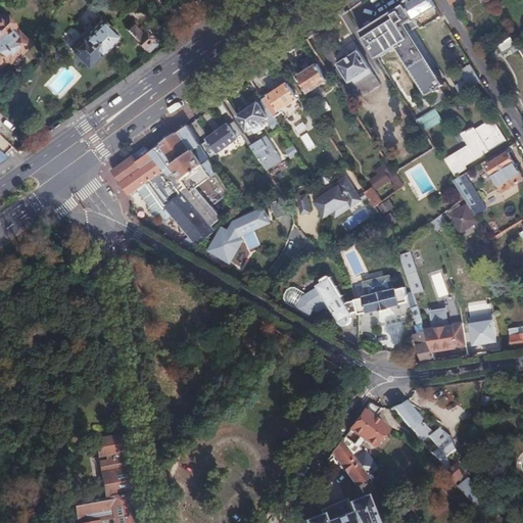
[(431,0),(412,0),(405,4),(415,19),(423,33),(426,31),(418,17),(435,6),(431,0)]
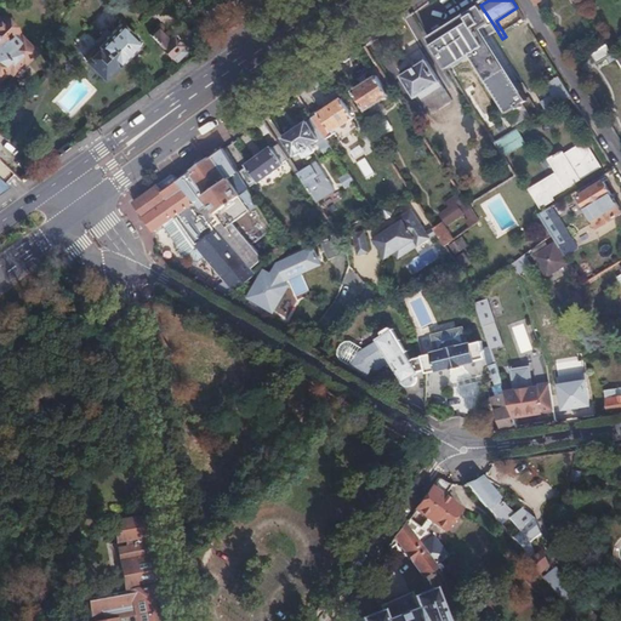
[(467,13),(429,36),(449,69),(469,56),(506,115),(529,101),(484,28),(493,23),(480,5),(467,13)]
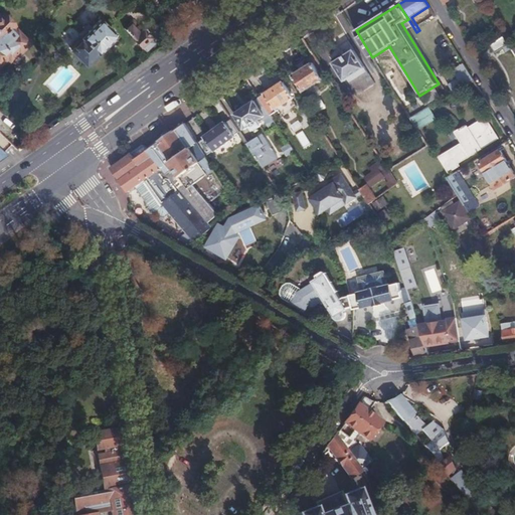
[(12,28),(1,17),(0,17),(0,65),(4,61),(7,64),(16,55),(17,55),(28,45),(15,31),(14,33),(11,29),(12,28)]
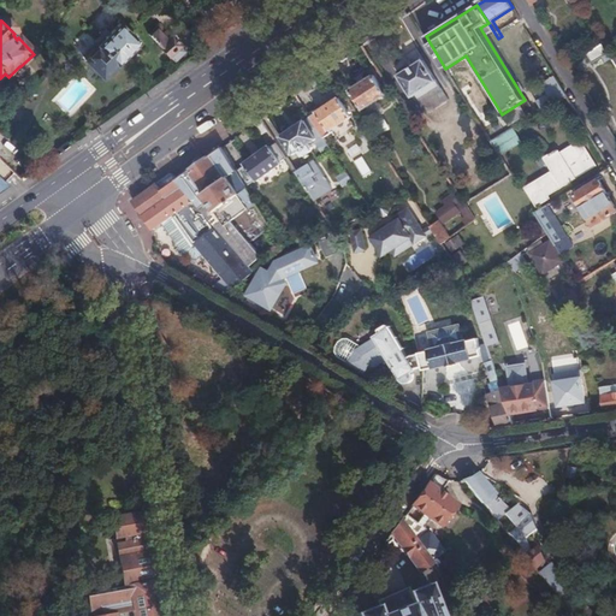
[(137,43),(118,25),(96,47),(98,48),(95,52),(94,49),(86,58),(87,59),(84,61),(101,77),(114,64),(116,66),(137,43)]
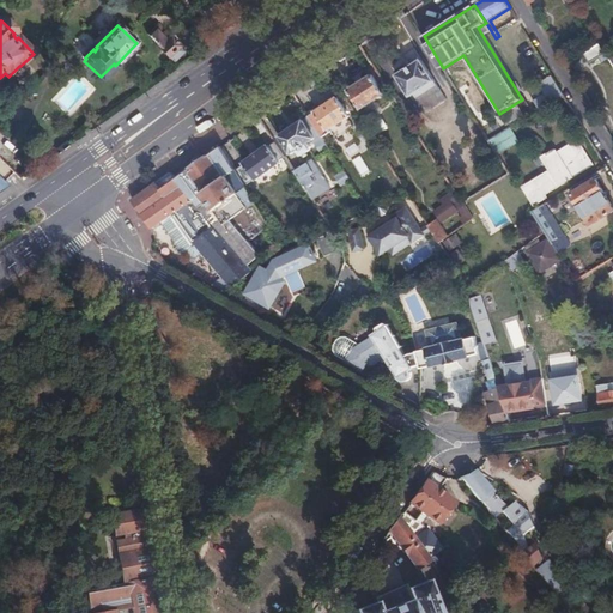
[(182,52),(163,31),(158,35),(153,30),(147,36),(171,61),(182,52)]
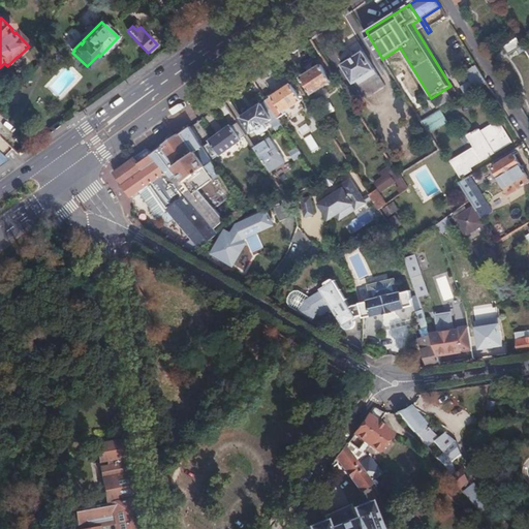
[(518,37),(503,45),(508,54),(517,49),(523,45),(519,39),(518,37)]
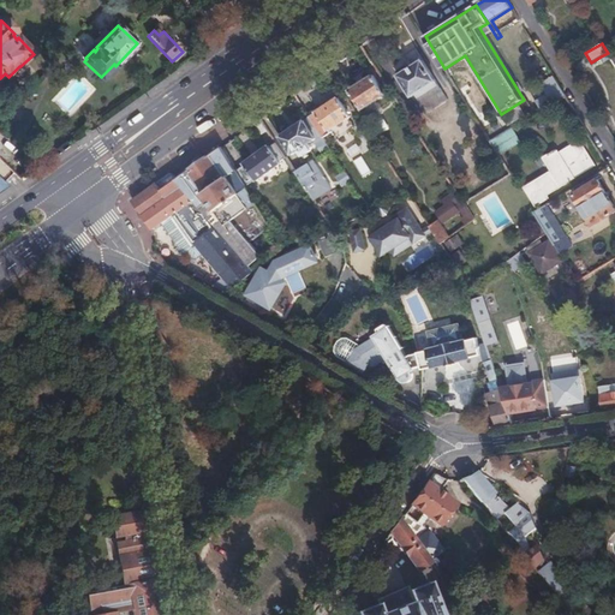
[(608,53),(601,57),(604,63),(611,59),(609,54),(608,53)]
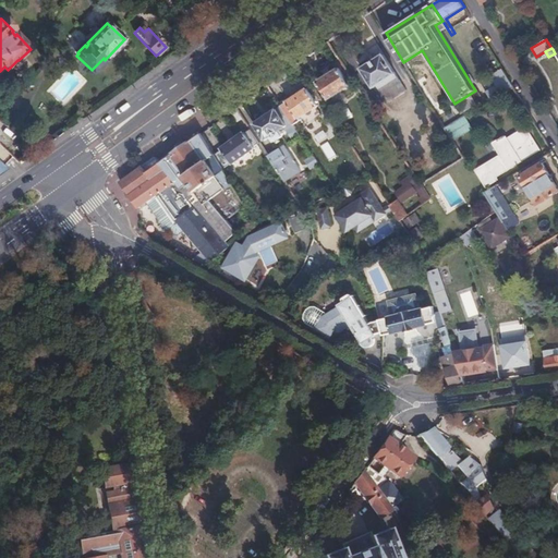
[(376,85),(378,88),(387,83),(397,76),(383,55),(360,69),(372,88),(376,85)]
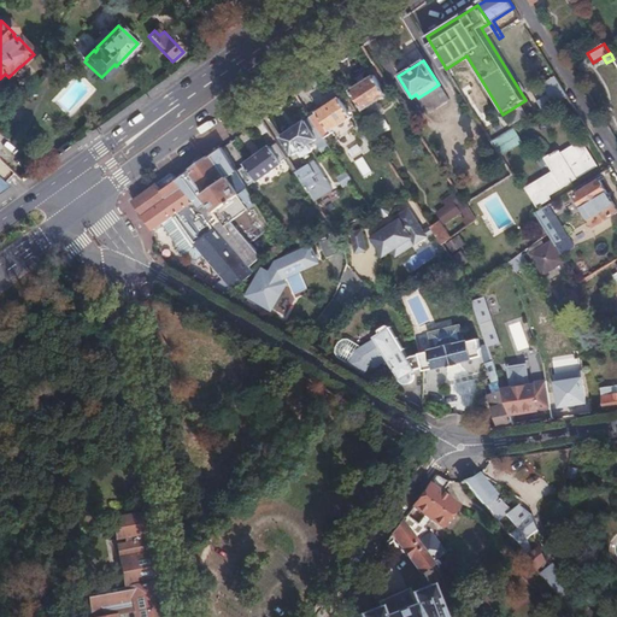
[(351,92),(363,111),(386,97),(374,76),(351,92)]
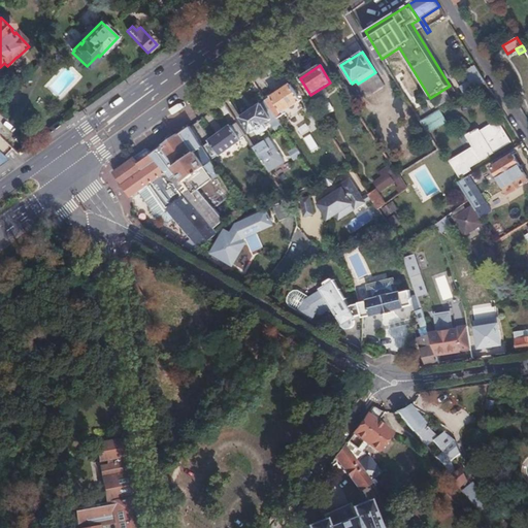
[(461,90),(465,95),(486,81),(475,66),(464,72),(471,84),(461,90)]
